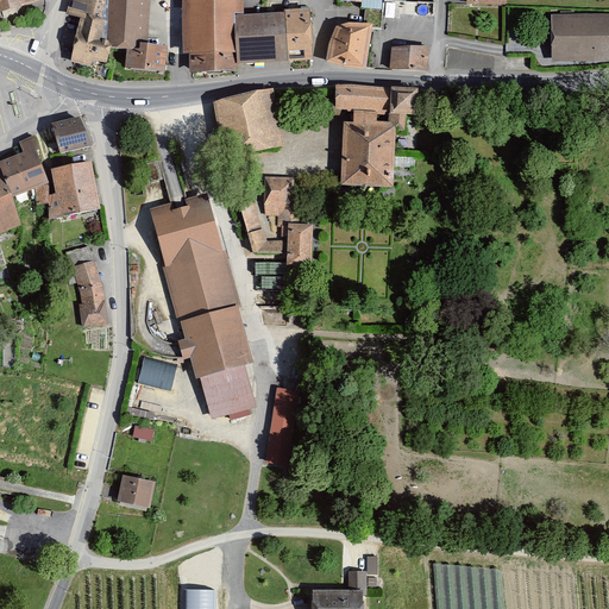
[(0,0),(0,10),(38,0),(0,0)]
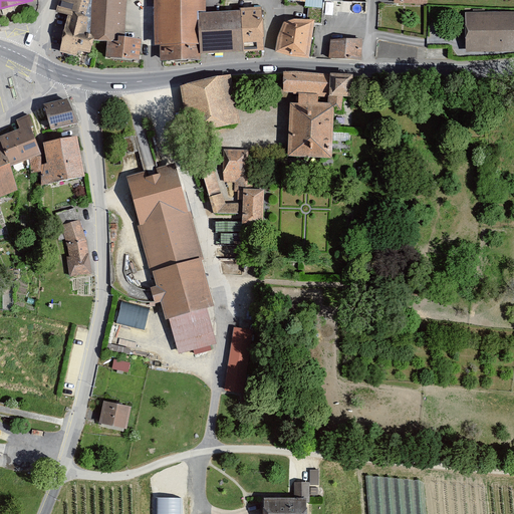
[(91,53),(93,40),(90,40),(91,33),(87,33),(89,17),(86,16),(89,0),(59,0),(56,11),(68,15),(60,52),(77,56),(78,50),(91,53)]
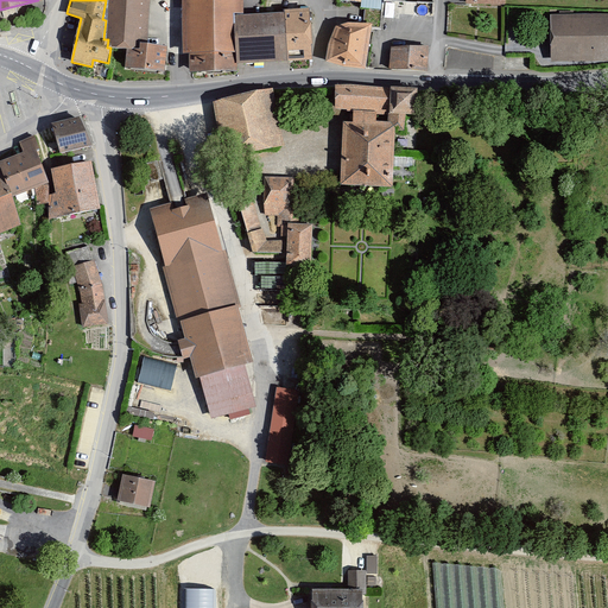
[(109,0),(108,39),(107,48),(111,48),(126,48),(140,49),(140,43),(149,43),(150,0),(109,0)]
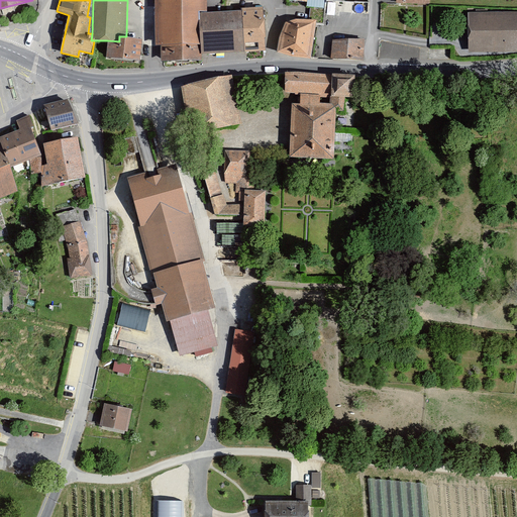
[(201,60),(201,54),(200,13),(207,12),(207,0),(154,0),(156,45),(161,45),(163,62),(201,60)]
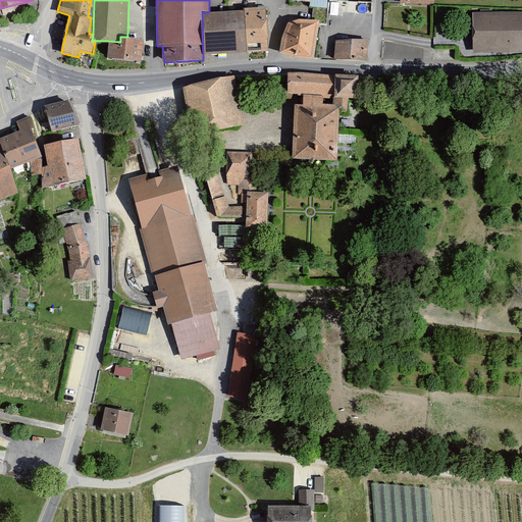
[(245,11),(247,52),(268,51),(266,7),(245,8),(245,11)]
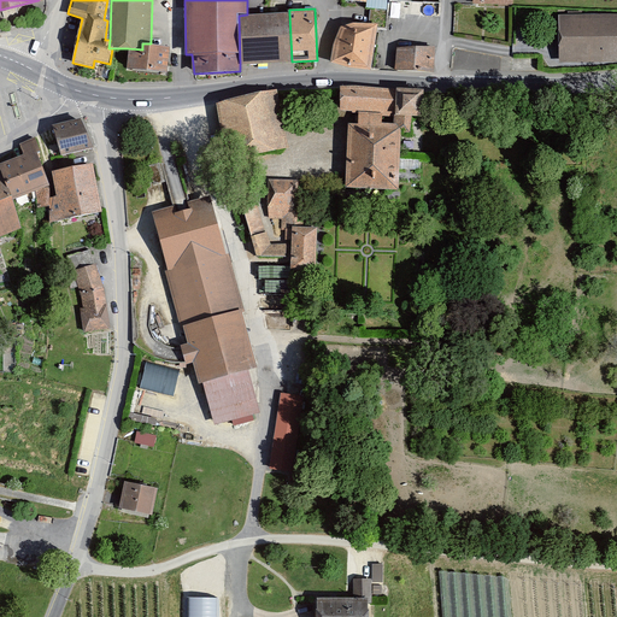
[(292,62),(289,13),(247,15),(239,16),(240,64),(292,62)]
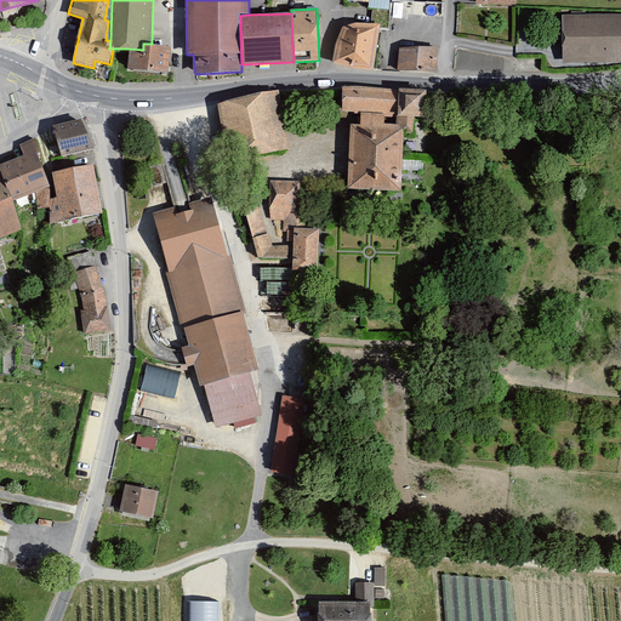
[(620,60),(620,16),(565,17),(565,60),(620,60)]
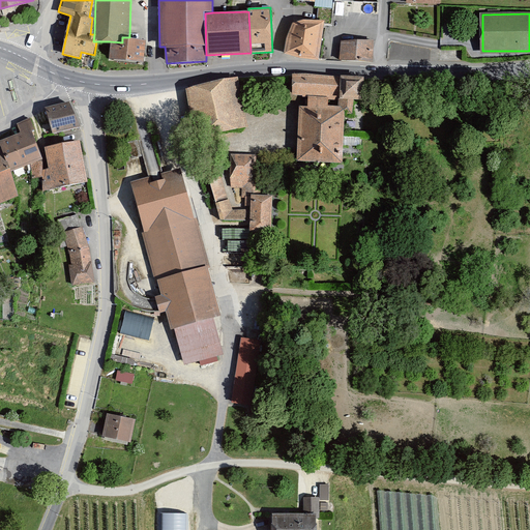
[(319,58),(324,22),(304,20),(293,24),(288,35),(285,54),(319,58)]
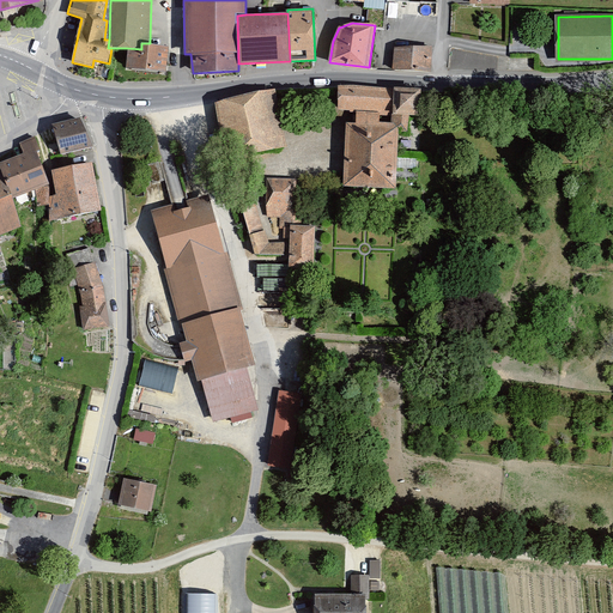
[(169,47),(150,43),(141,43),(141,49),(127,48),(127,67),(167,74),(169,47)]
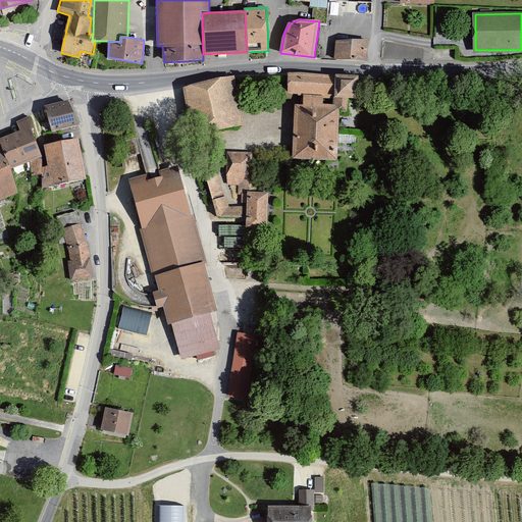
[(367,61),(368,40),(336,40),(334,59),(367,61)]
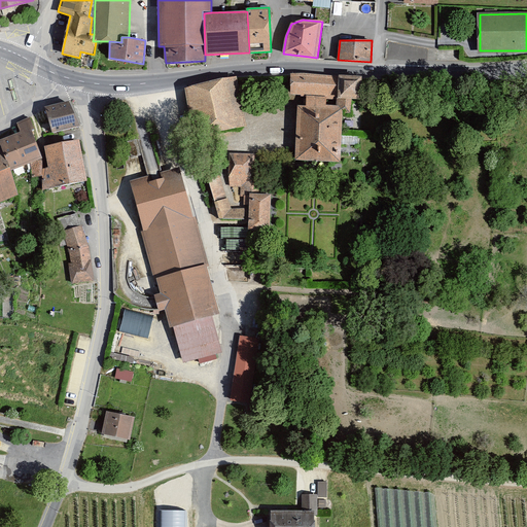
[(247,127),(237,78),(187,89),(198,137),(247,127)]
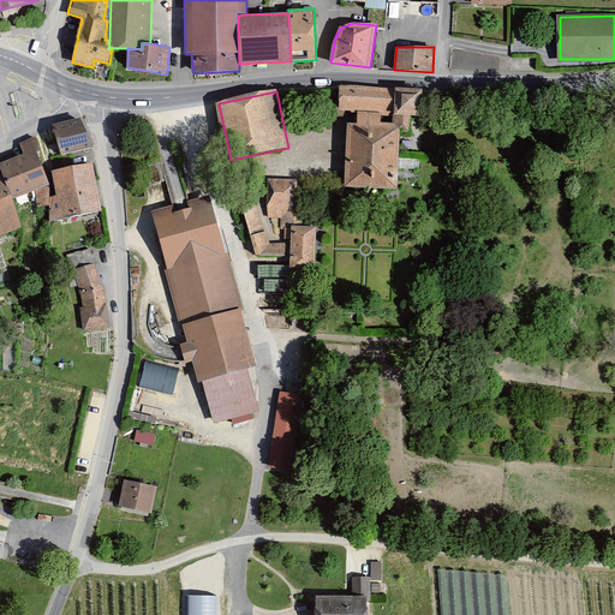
[(418,100),(338,95),(336,114),(357,115),(356,132),(346,132),(342,189),(392,191),(394,137),(405,138),(406,124),(417,125),(418,100)]
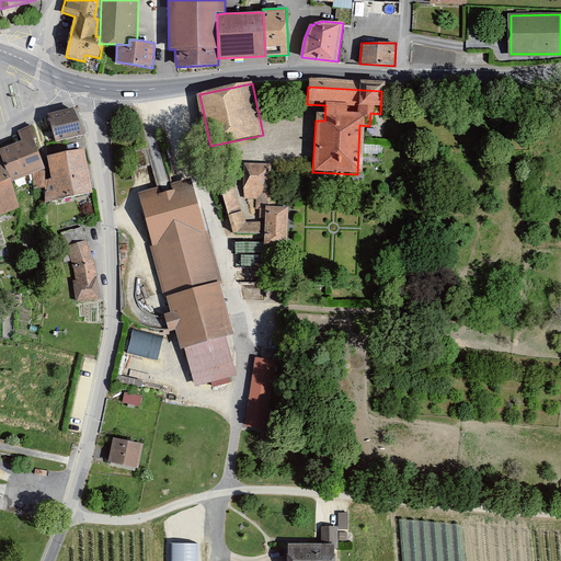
[(75,107),(49,114),(55,139),(83,133),(75,107)]
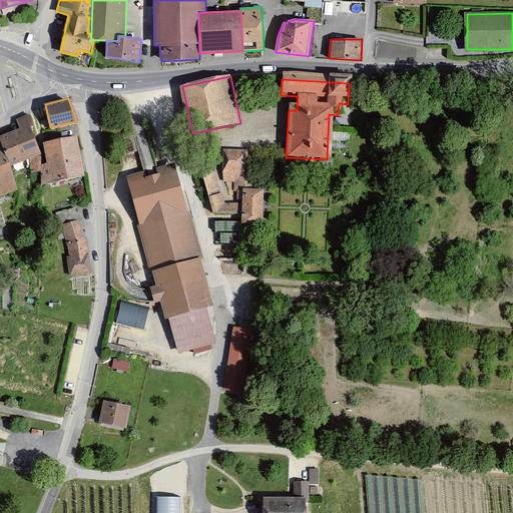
[(33,126),(29,115),(18,119),(22,129),(0,137),(1,143),(9,165),(40,153),(30,127),(33,126)]
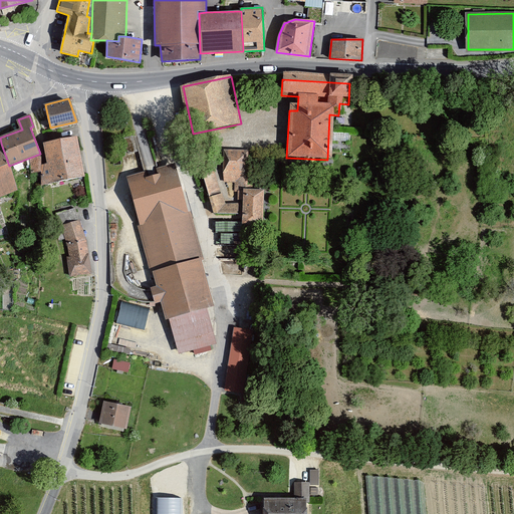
[(85,176),(78,137),(44,143),(52,182),(85,176)]
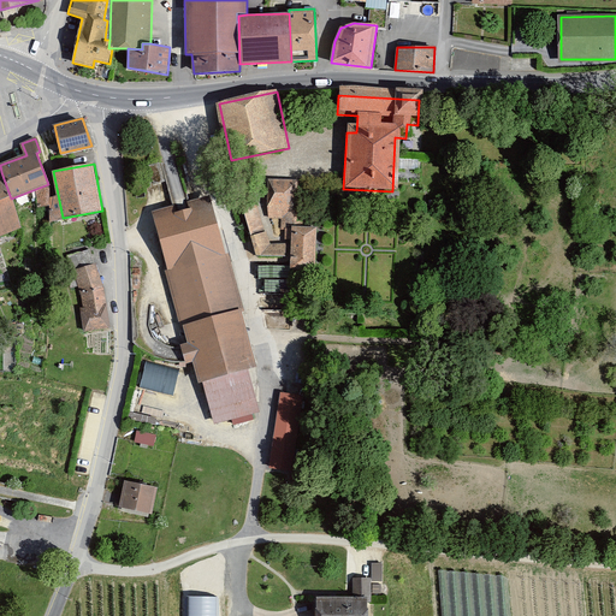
[(1,172),(0,172),(0,236),(22,227),(11,199),(1,172)]
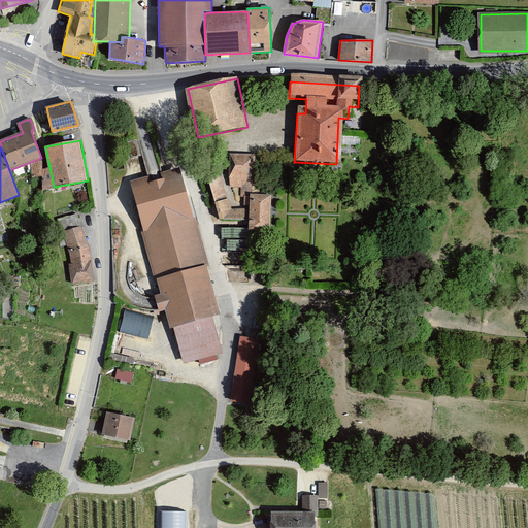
[(256,156),(230,155),(229,187),(241,187),(241,196),(250,196),(255,196),(256,156)]
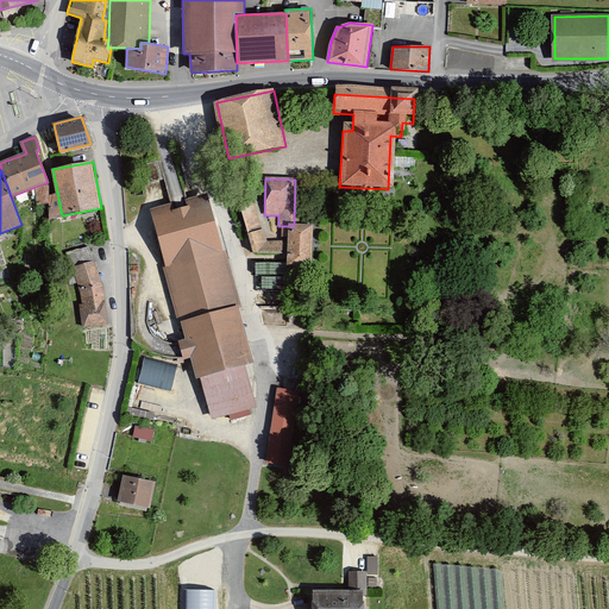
[(287,253),(287,240),(269,242),(246,183),(230,183),(253,253),(287,253)]
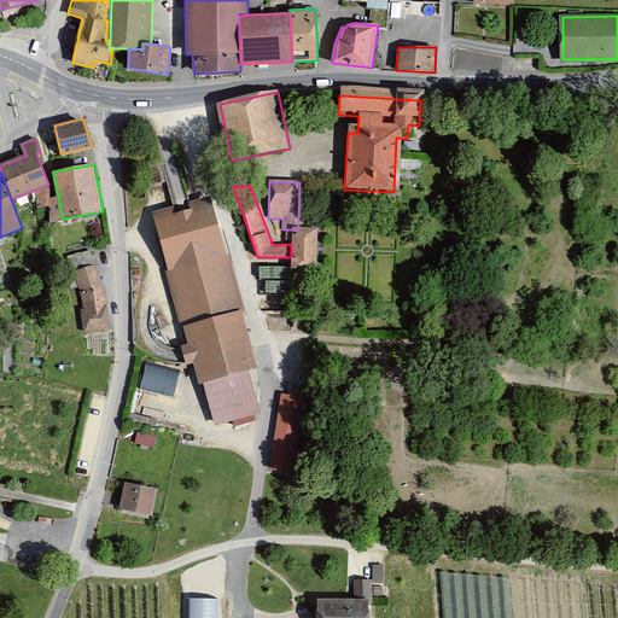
[(226,255),(211,197),(153,213),(180,327),(182,326),(240,313),(245,310),(231,255),(226,255)]
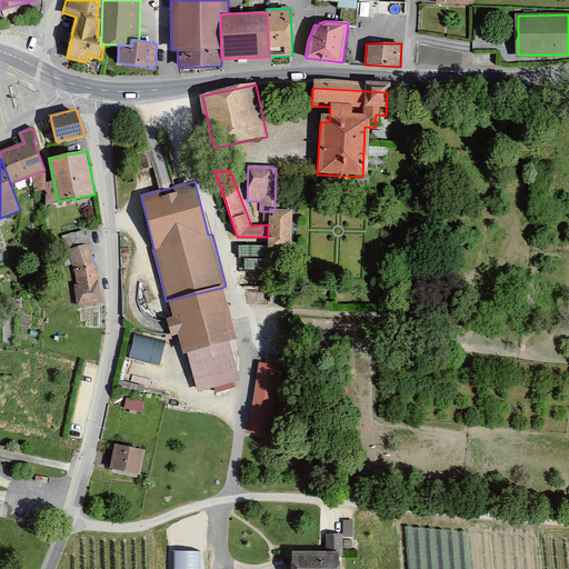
[(291,251),(292,211),(275,211),(269,211),(268,225),(268,237),(268,251),(291,251)]
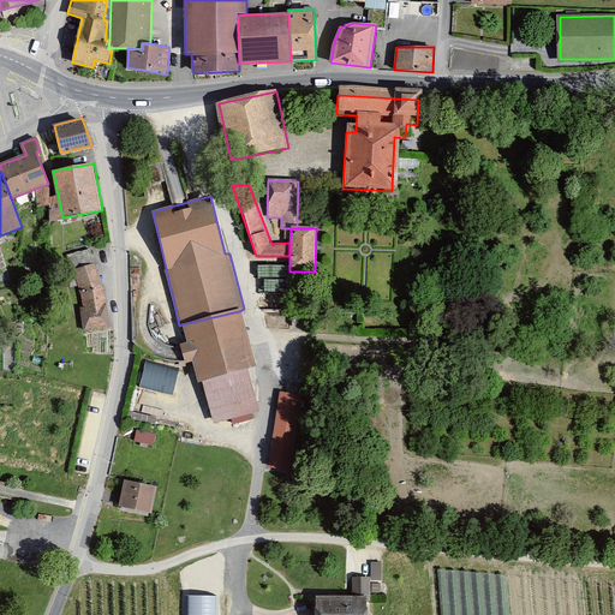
[(71,273),(75,273),(93,267),(95,266),(90,251),(66,258),(71,273)]
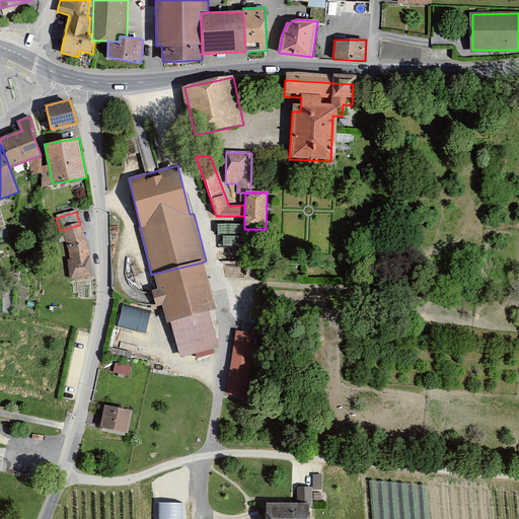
[(85,245),(78,225),(63,230),(69,249),(85,245)]
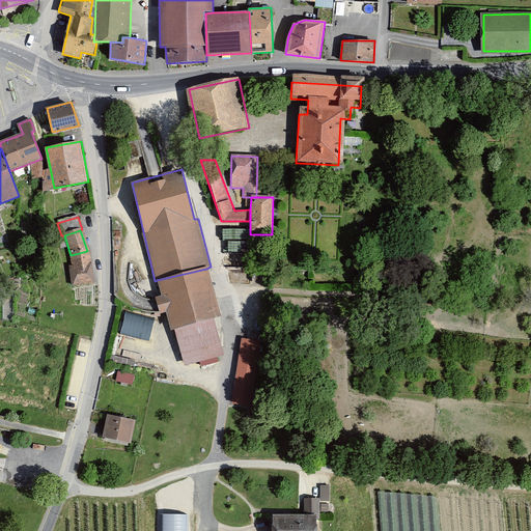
[(94,284),(87,251),(71,255),(67,255),(71,268),(65,269),(70,289),(94,284)]
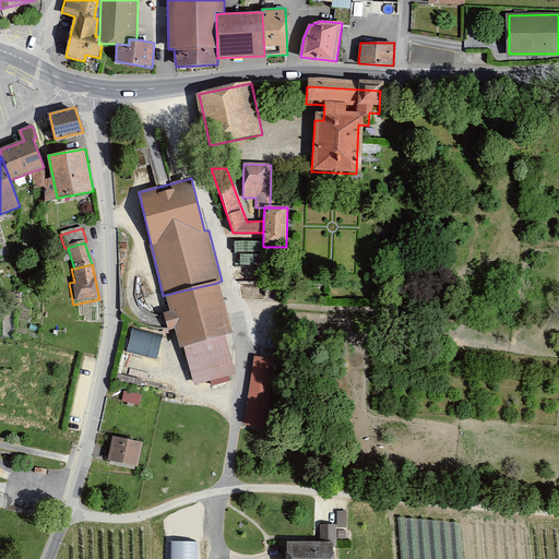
[(233,333),(217,283),(165,295),(169,311),(164,313),(169,330),(175,329),(180,347),(185,347),(225,335),(233,333)]
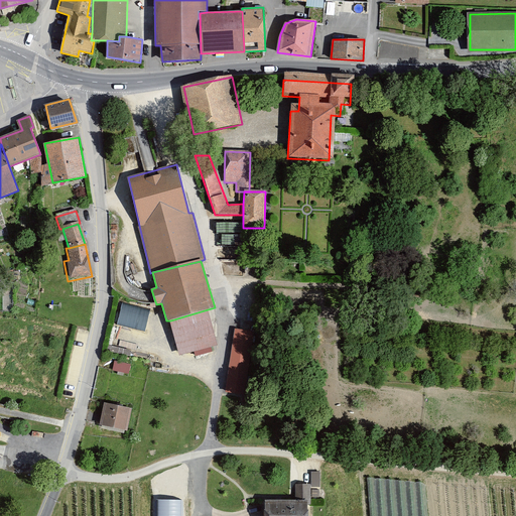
[(149,310),(121,304),(116,328),(143,335),(149,310)]
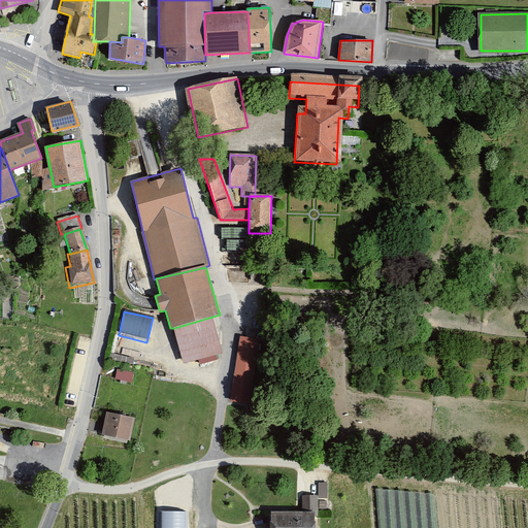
[(223,353),(212,317),(174,328),(185,364),(223,353)]
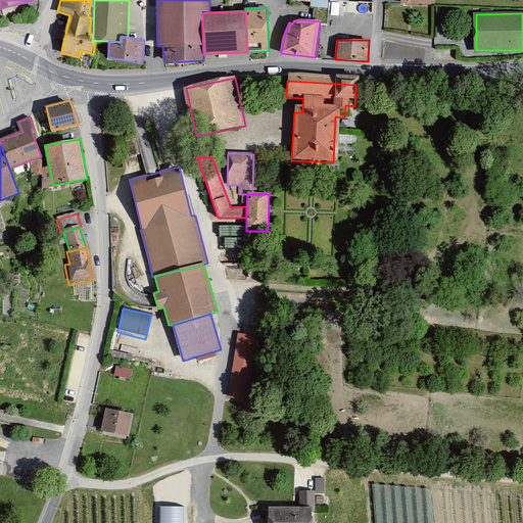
[(253,340),(238,337),(231,380),(247,382),(253,340)]
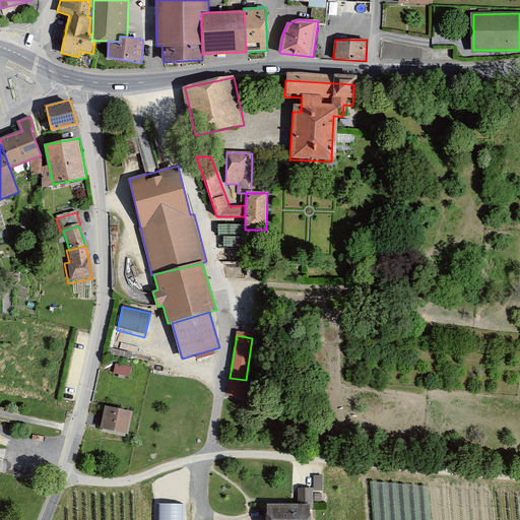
[(130,372),(115,368),(113,376),(128,380),(130,372)]
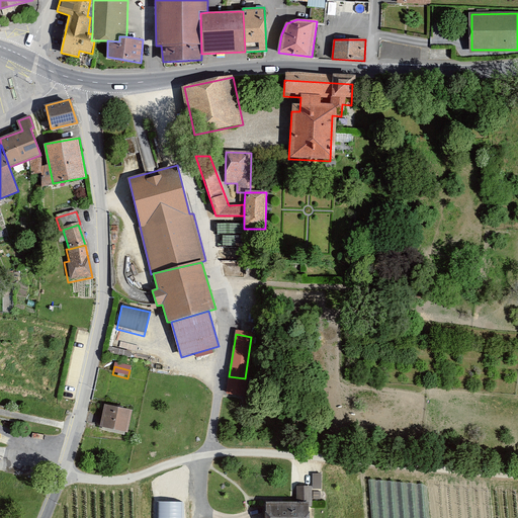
[(127,431),(132,411),(105,405),(101,425),(127,431)]
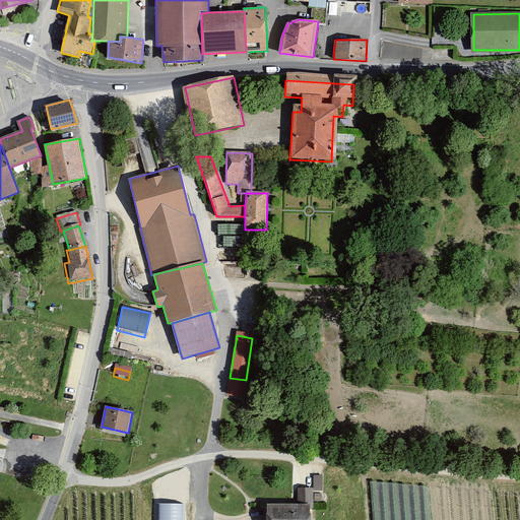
[(314,489),(323,490),(324,474),(315,473),(314,489)]
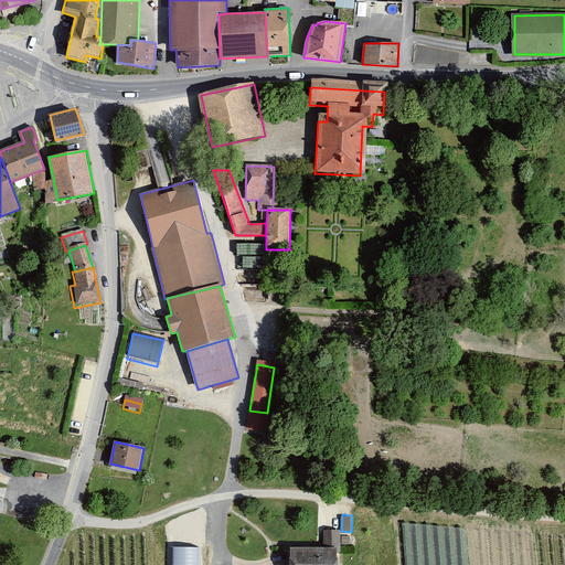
[(336,564),(337,531),(321,531),(321,546),(289,546),(288,564),(336,564)]
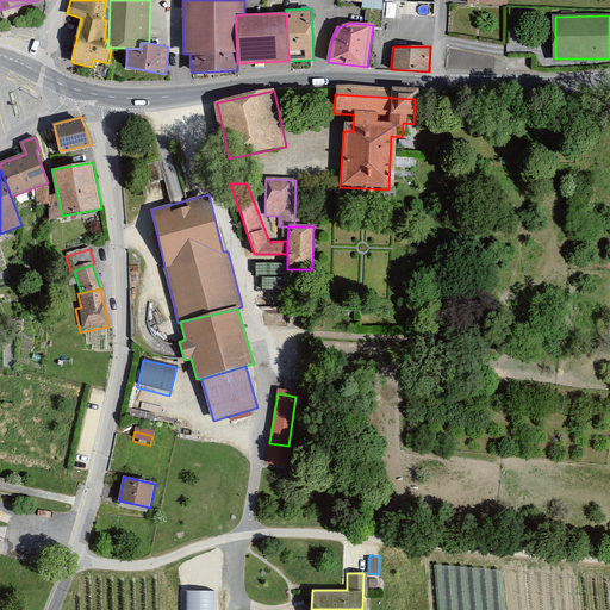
[(215,609),(216,590),(186,590),(186,609),(215,609)]
